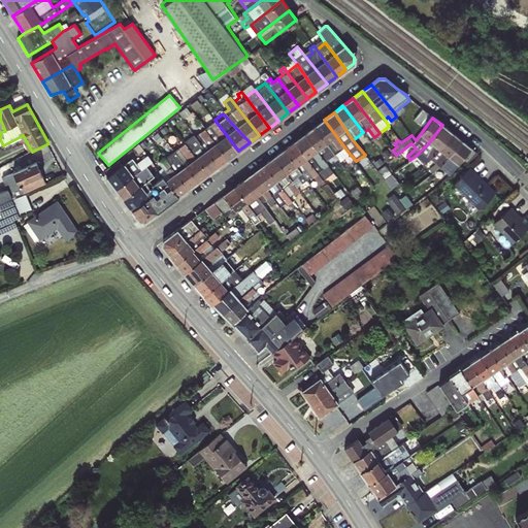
[(238,151),(215,120),(204,128),(228,159),(238,151)]
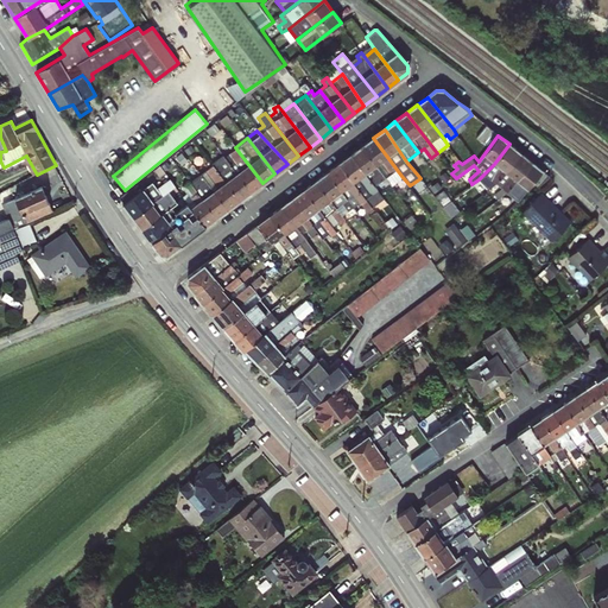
[(362,146),(391,184),(401,176),(373,138),(362,146)]
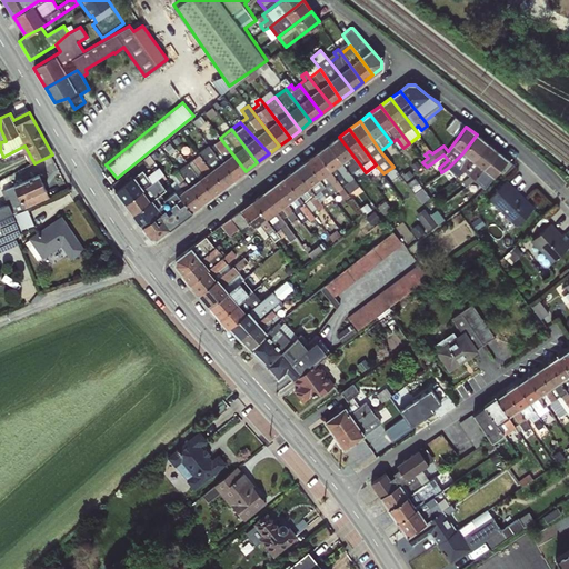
[(462,153),(448,168),(457,177),(465,171),(487,143),(477,135),(462,153)]
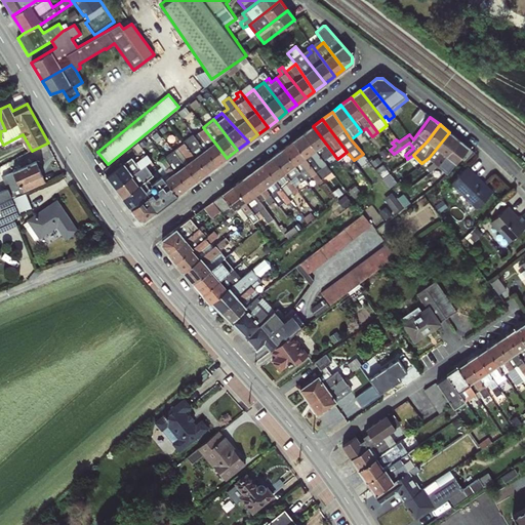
[(303,133),(324,160),(330,155),(335,163),(339,161),(337,159),(313,126),(303,133)]
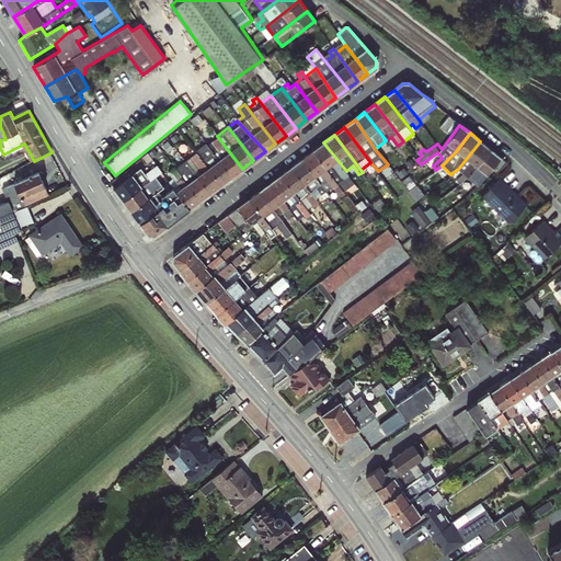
[(242,169),(217,136),(206,145),(231,176),(242,169)]
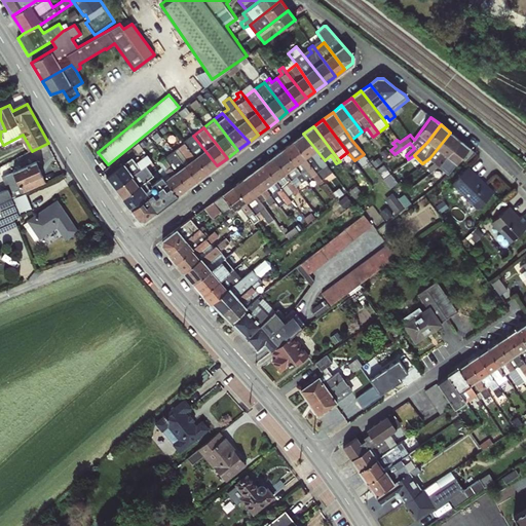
[(450,133),(429,158),(435,162),(427,168),(431,173),(439,166),(459,140),(450,133)]
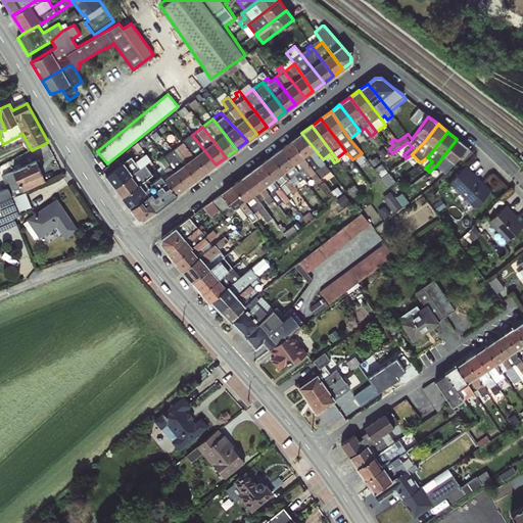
[(292,140),(320,179),(330,171),(323,159),(301,133),(292,140)]
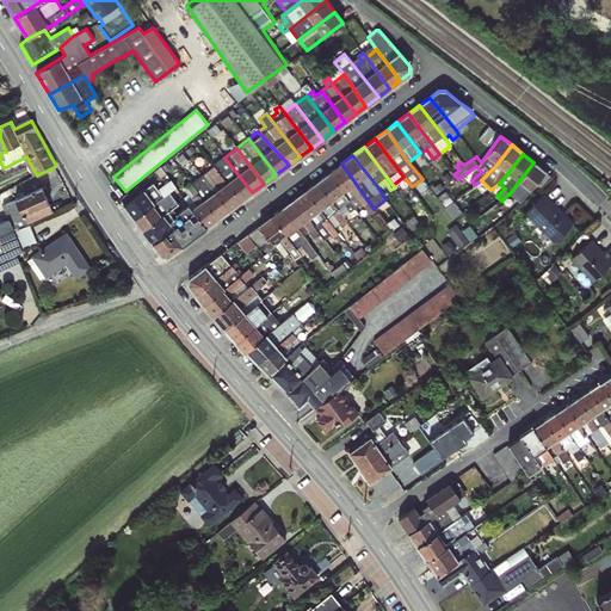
[(252,192),(224,158),(214,165),(241,201),(252,192)]
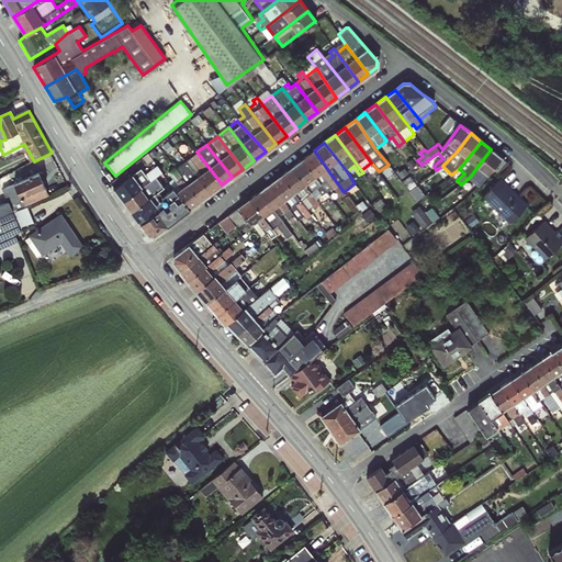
[(491,149),(469,178),(474,181),(465,190),(470,193),(487,175),(491,177),(507,163),(491,149)]
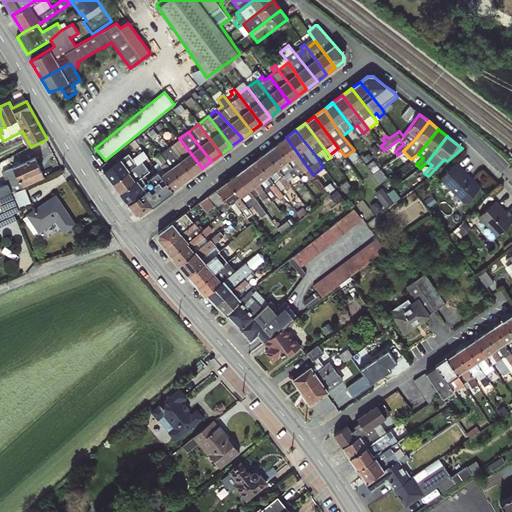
[(275,145),(297,174),(301,171),(303,171),(309,178),(313,175),(286,137),(275,145)]
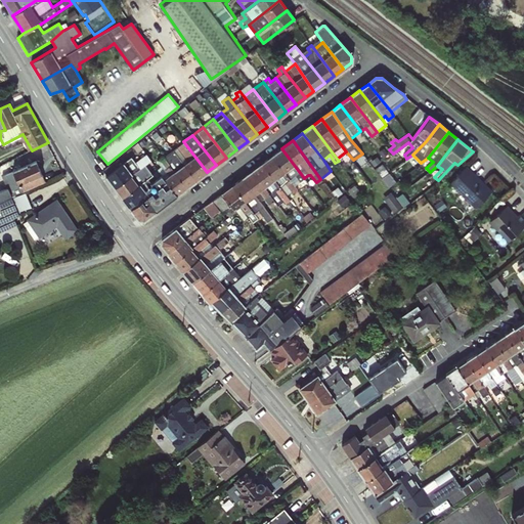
[(207,172),(183,141),(173,149),(195,180),(207,172)]
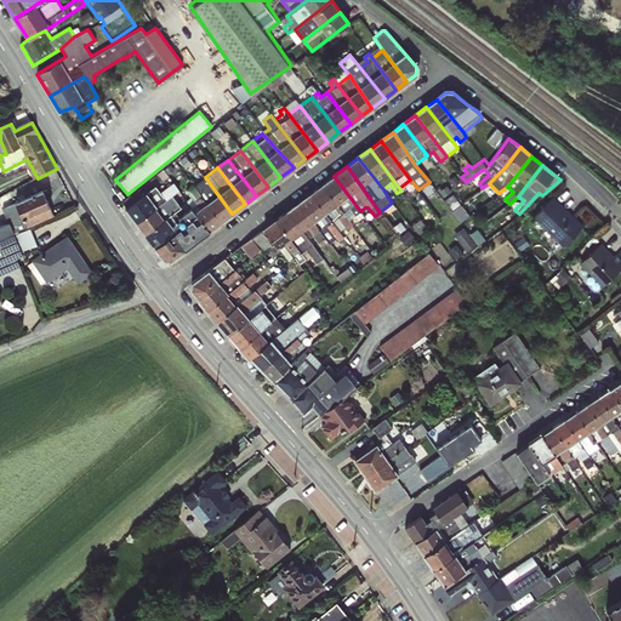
[(136,223),(172,195),(177,189),(169,176),(165,176),(163,172),(130,195),(121,200),(125,209),(136,223)]
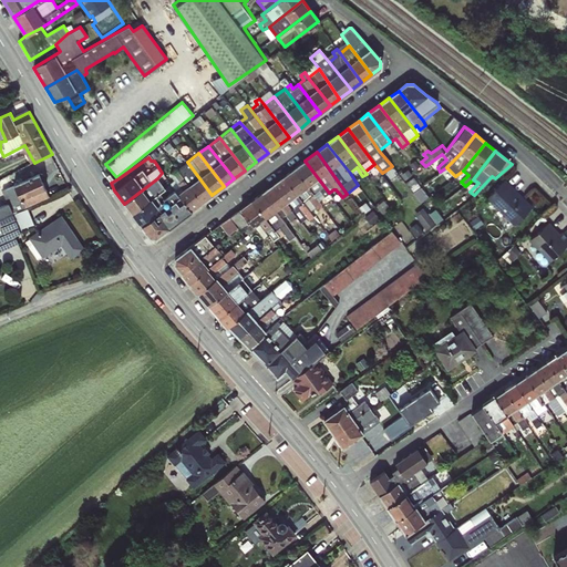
[(295,168),(319,200),(329,193),(305,161),(295,168)]
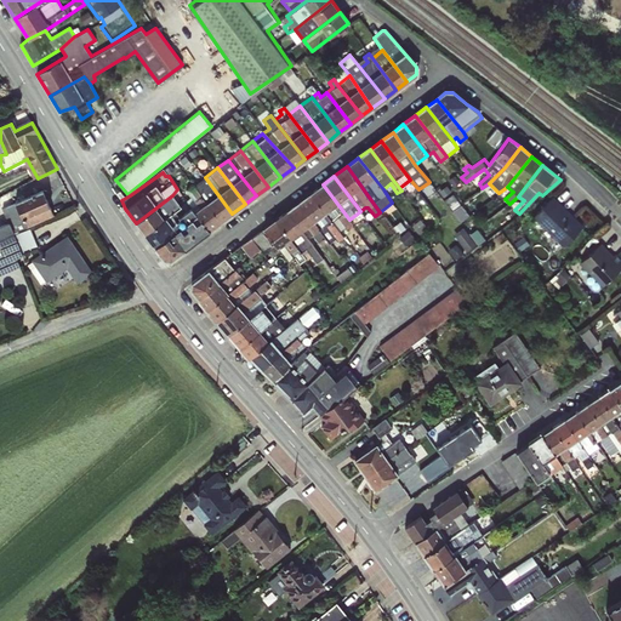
[(232,214),(205,177),(198,183),(210,199),(206,203),(221,222),(232,214)]
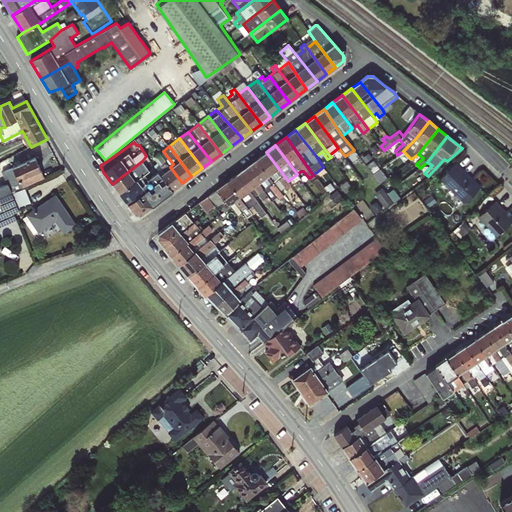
[(256,160),(274,183),(278,179),(286,189),(290,185),(288,181),(266,152),(256,160)]
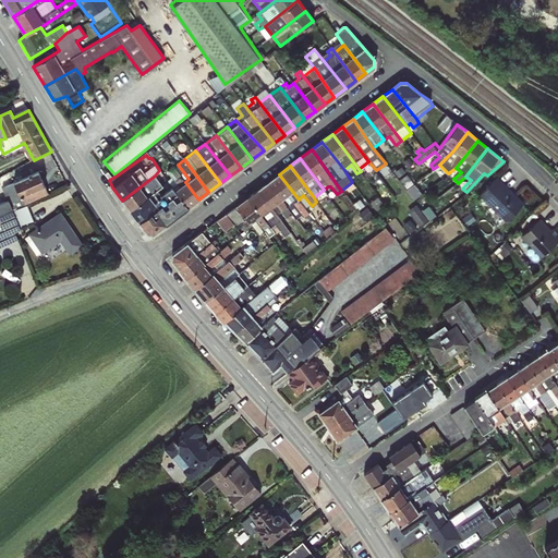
[(171,186),(189,207),(198,199),(185,182),(173,167),(167,171),(170,177),(167,180),(171,186)]
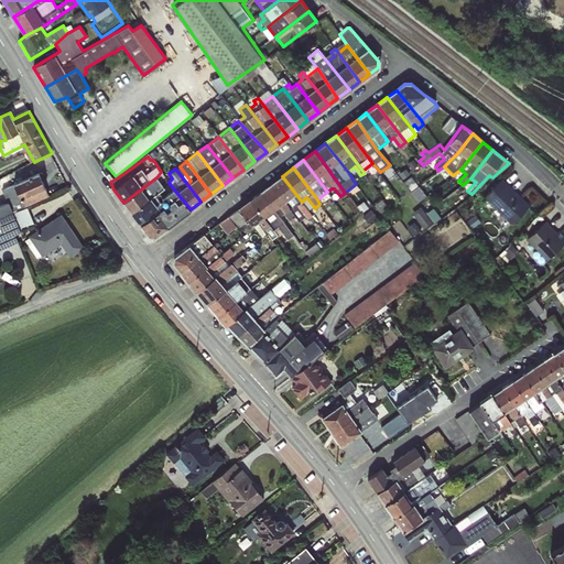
[(0,190),(0,218),(8,216),(12,213),(24,207),(50,196),(40,173),(17,183),(0,190)]
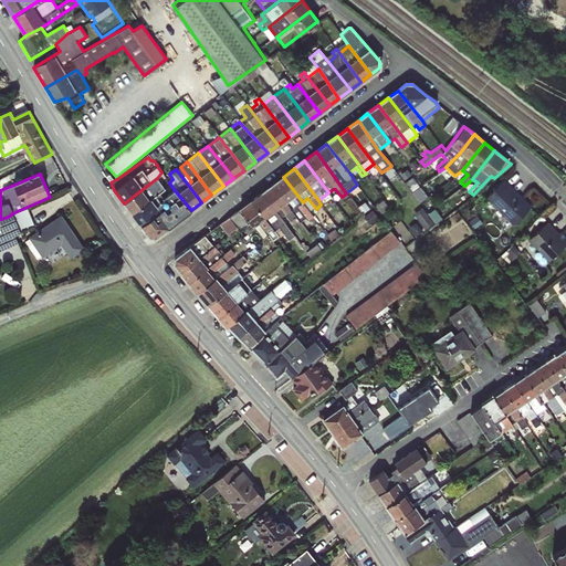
[(273,184),(296,217),(301,221),(305,218),(307,220),(313,216),(303,202),(283,177),(273,184)]
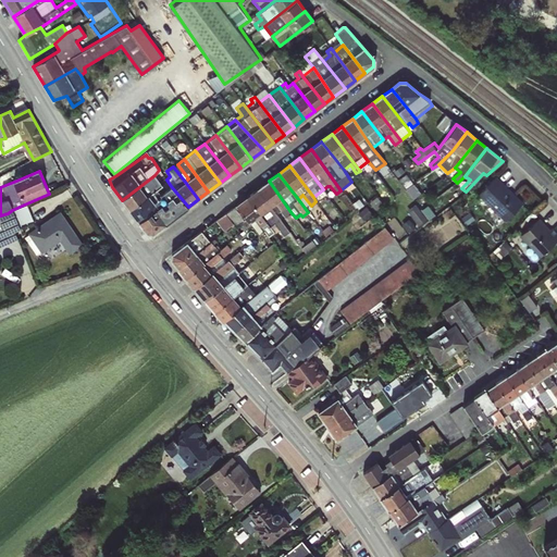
[(157,208),(160,195),(157,190),(161,186),(155,175),(122,200),(138,222),(157,208)]
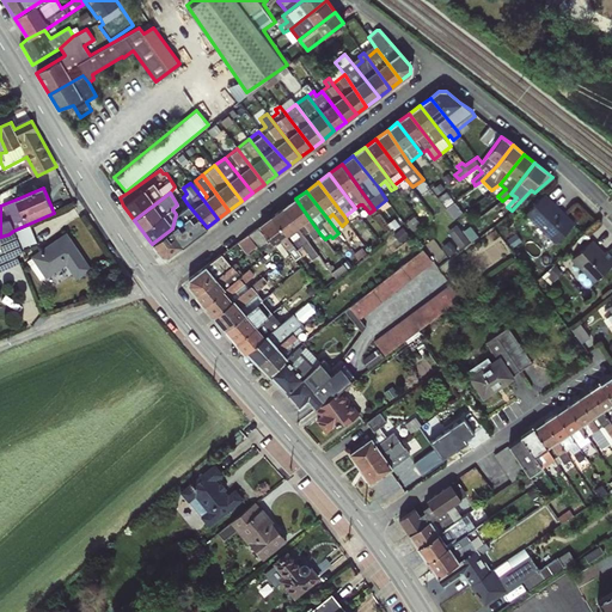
[(544,194),(526,213),(555,242),(574,222),(544,194)]
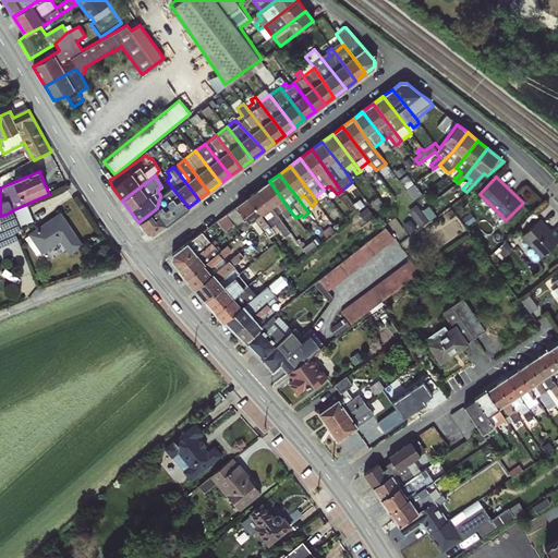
[(257,190),(277,214),(281,211),(286,218),(292,214),(269,181),(257,190)]
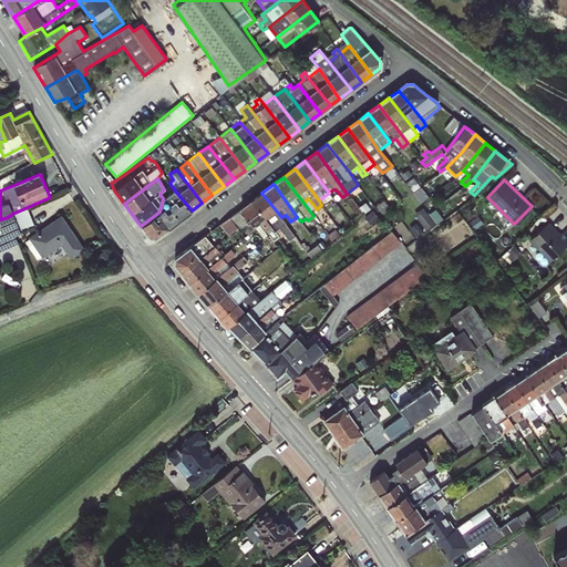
[(192,210),(174,189),(163,198),(179,219),(192,210)]
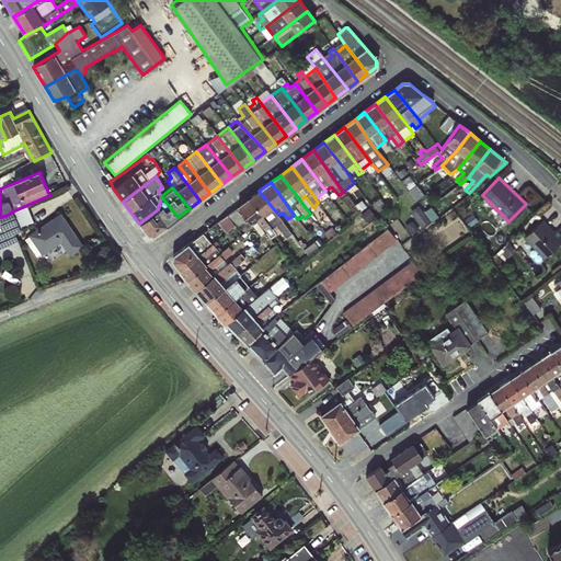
[(249,198),(273,228),(276,226),(285,237),(292,232),(278,215),(259,191),(249,198)]
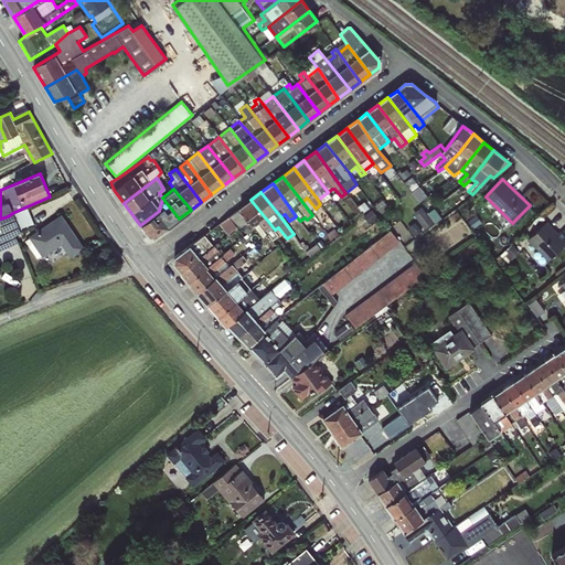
[(179,219),(162,198),(159,211),(168,227),(179,219)]
